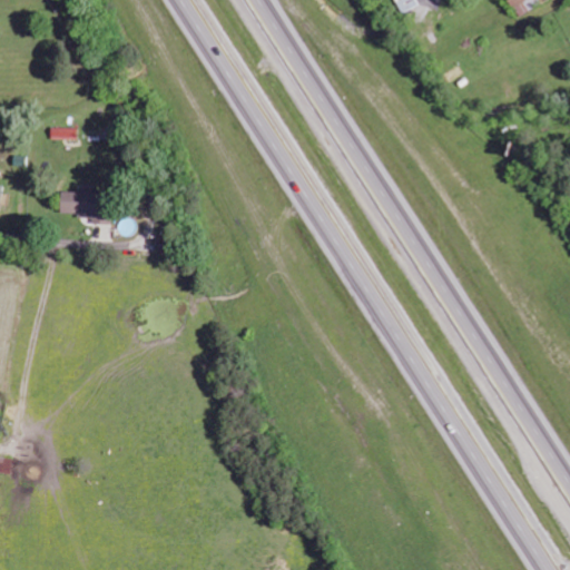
[(396,0),(404,15),(420,7),(416,0),(396,0)]
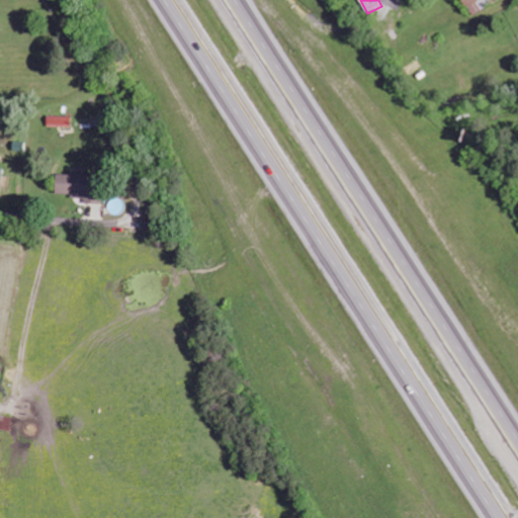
[(463,0),(473,16),(492,5),(490,2),(492,0),(463,0)]
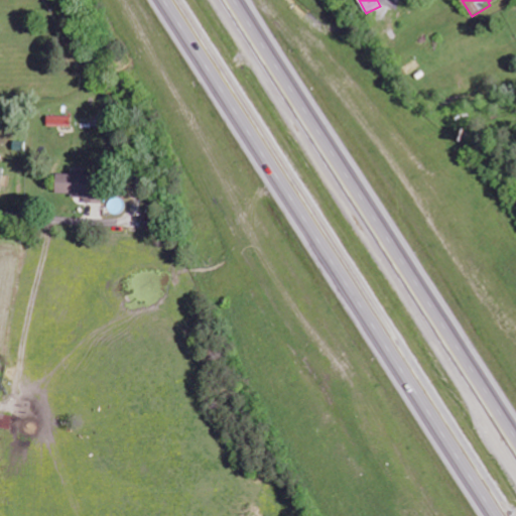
[(71,117),(46,116),(46,126),(71,127),(71,117)]
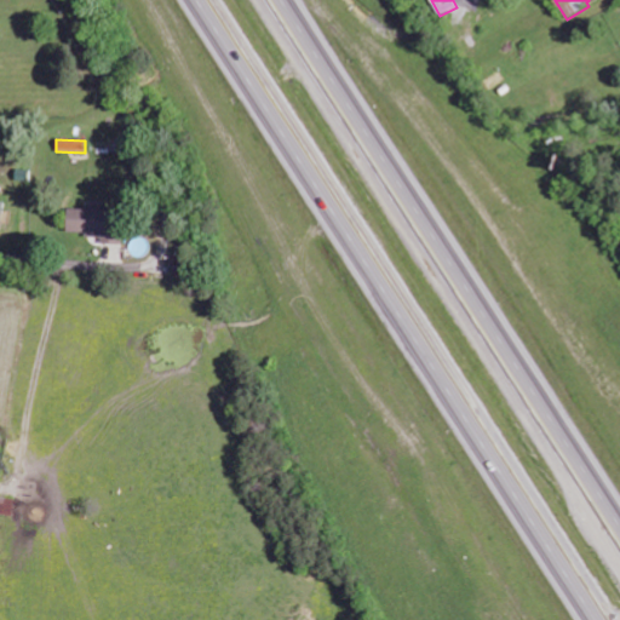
[(68,233),(87,233),(87,237),(101,237),(101,244),(122,245),(124,222),(112,222),(112,210),(68,208),(68,233)]
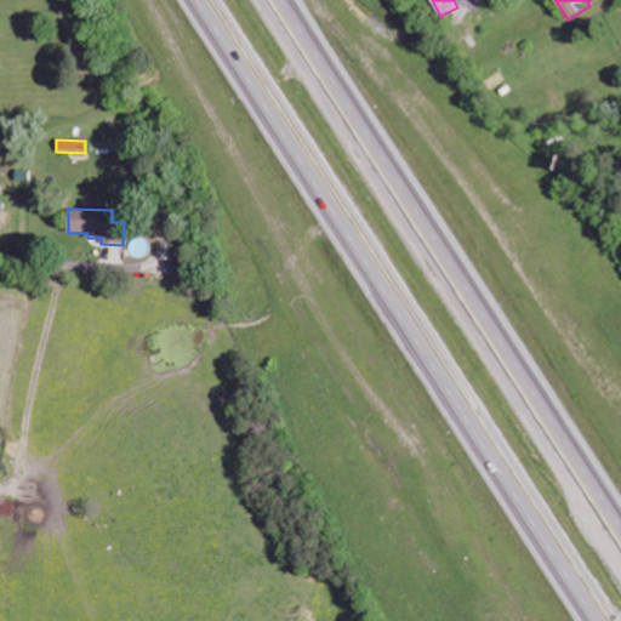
[(15,501),(0,499),(0,516),(12,517),(15,501)]
